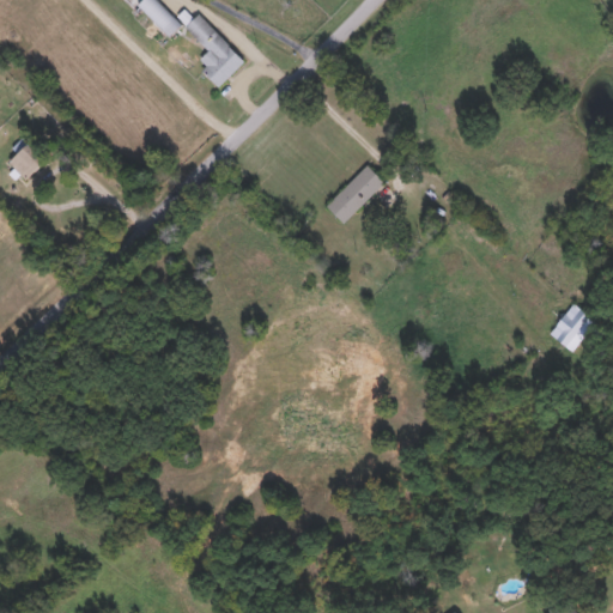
[(138,4),(141,0),(158,0),(181,23),(169,35),(138,4)]
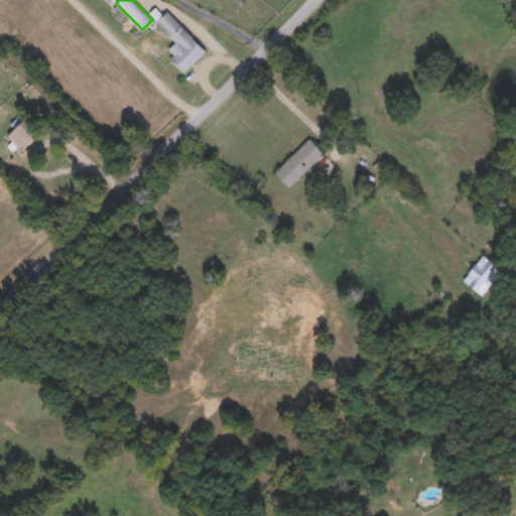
[(175,41),(156,21),(167,10),(206,50),(184,71),(165,51),(175,41)]
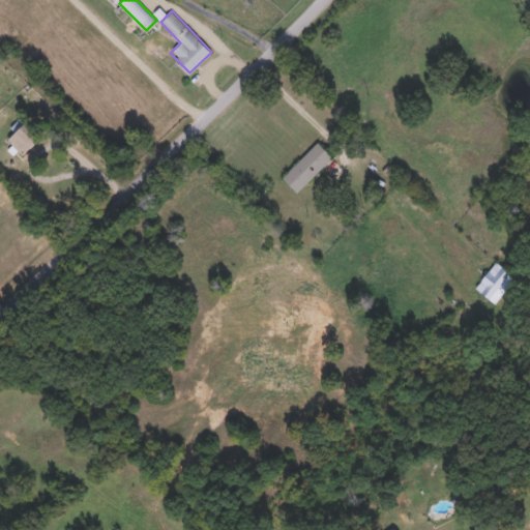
[(38,138),(23,153),(7,139),(23,123),(38,138)]
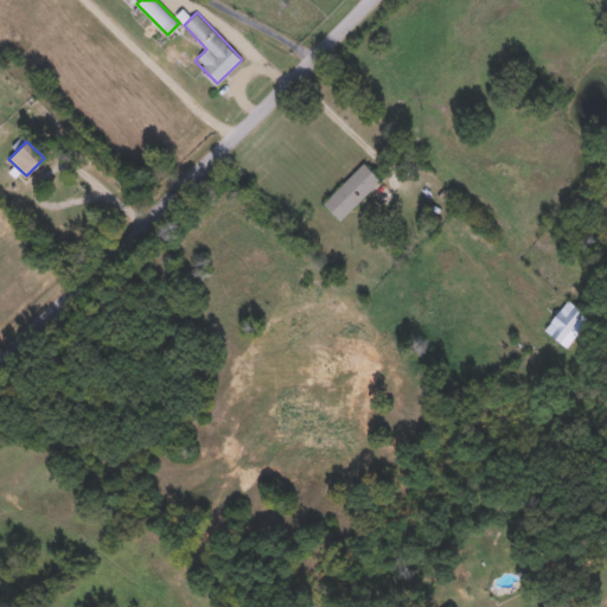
[(340,221),(323,203),(363,163),(381,180),(340,221)]
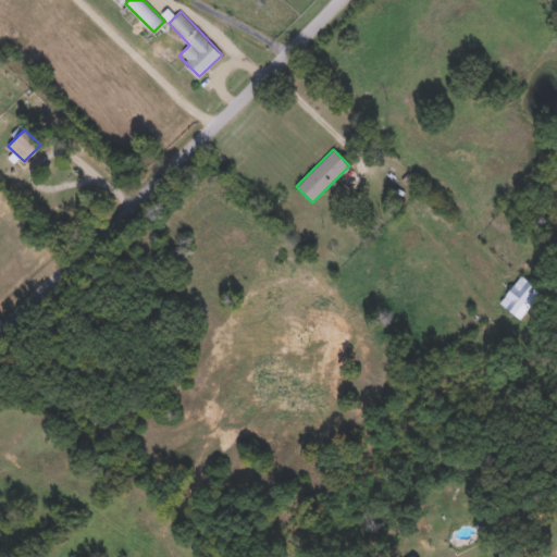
[(499,302),(520,274),(541,289),(520,318),(499,302)]
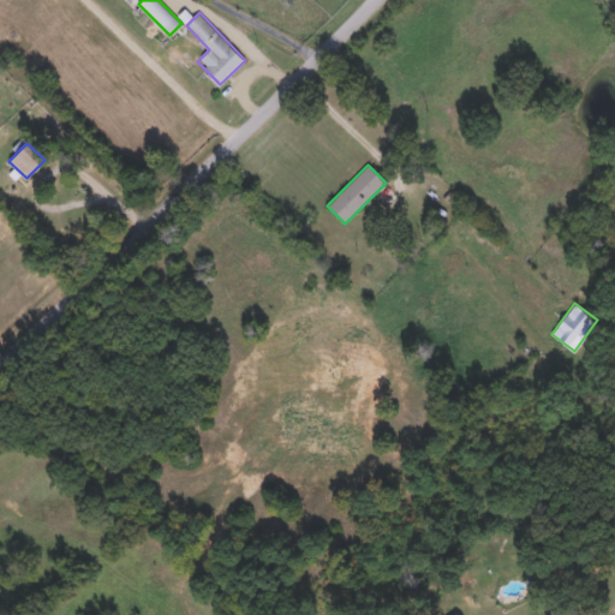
All buildings are outlined.
